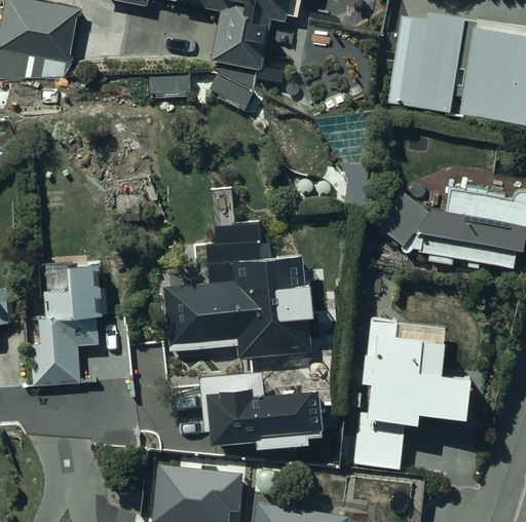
[(80,8),(34,0),(4,0),(0,24),(0,74),(63,75),(66,59),(72,61),(73,52),(76,52),(82,20),(78,19),(80,8)]
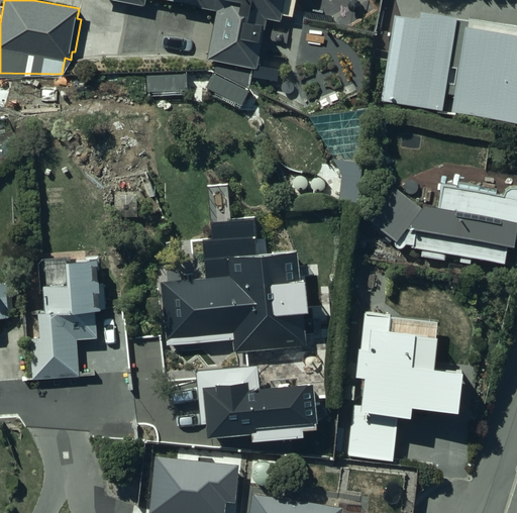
[(114,0),(144,7),(145,0),(161,0),(183,0),(183,3),(217,10),(207,58),(256,68),(267,20),(279,22),(284,0),(114,0)]
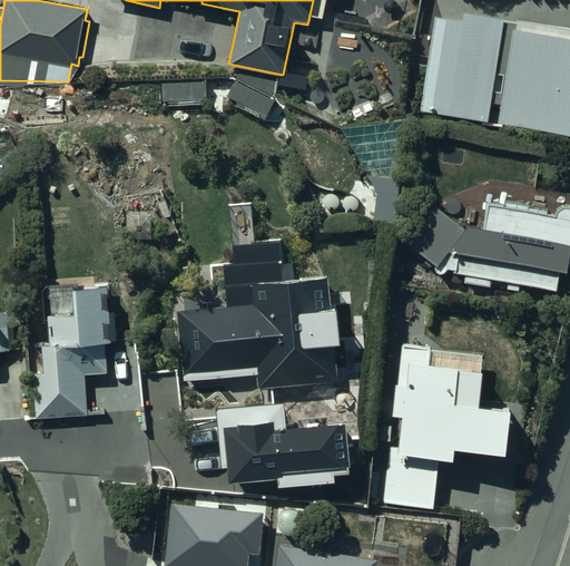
[(462,25),(435,19),(420,108),(497,125),(497,124),(569,139),(569,46),(503,31),(504,25),(464,16),(462,25)]
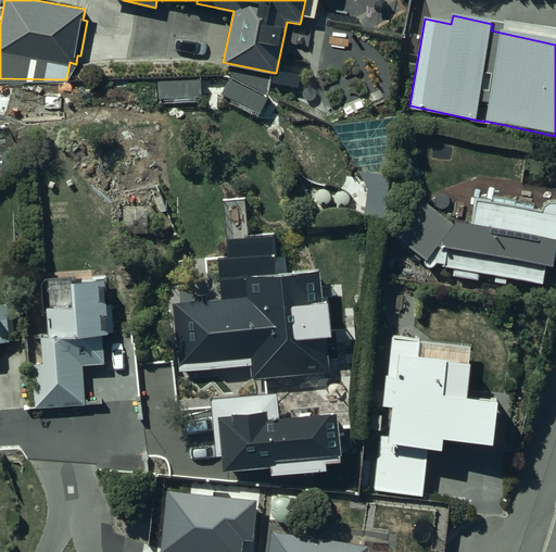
[(554,263),(555,263),(555,208),(555,207),(554,207),(553,207),(552,207),(551,207),(550,207),(548,207),(547,207),(546,207),(545,208),(544,208),(543,209),(542,210),(541,211),(541,212),(540,213),(540,214),(533,212),(535,200),(494,191),(492,203),(475,200),(470,224),(454,224),(422,201),(394,236),(425,260),(425,261),(425,262),(425,263),(425,264),(426,264),(426,265),(427,266),(428,267),(429,267),(430,267),(431,267),(432,267),(433,267),(433,266),(434,266),(437,262),(442,263),(442,266),(453,268),(452,275),(478,279),(479,273),(494,276),(493,280),(506,284),(507,279),(541,288),(545,274),(550,276),(554,263)]
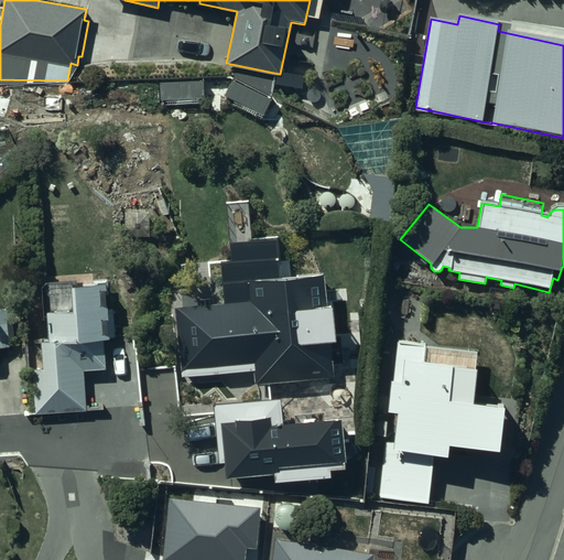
[(288,469),(278,374),(316,372),(314,327),(303,327),(302,295),(285,297),(284,279),(249,281),(250,303),(192,307),(193,313),(179,313),(181,351),(199,350),(199,355),(202,354),(203,368),(250,365),(250,376),(268,376),(269,410),(226,412),(229,472),(288,469)]
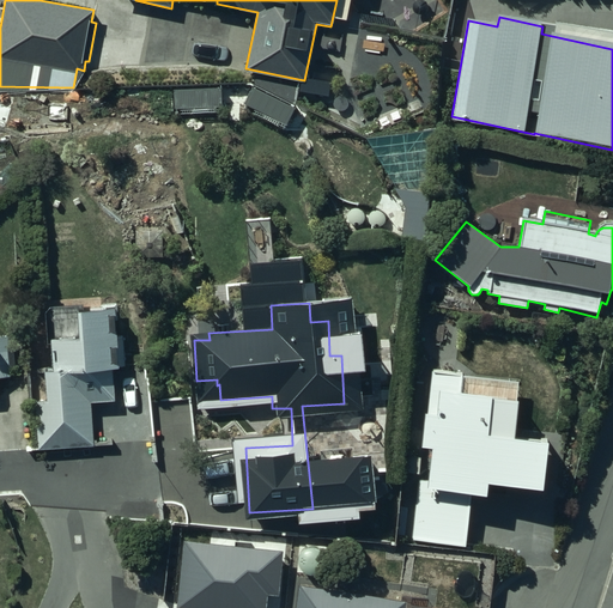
[(92,447),(90,401),(115,400),(114,370),(120,370),(120,365),(126,364),(123,335),(116,335),(115,317),(79,320),(79,310),(44,312),(47,346),(52,346),(53,372),(44,372),(46,401),(35,401),(37,449),(92,447)]
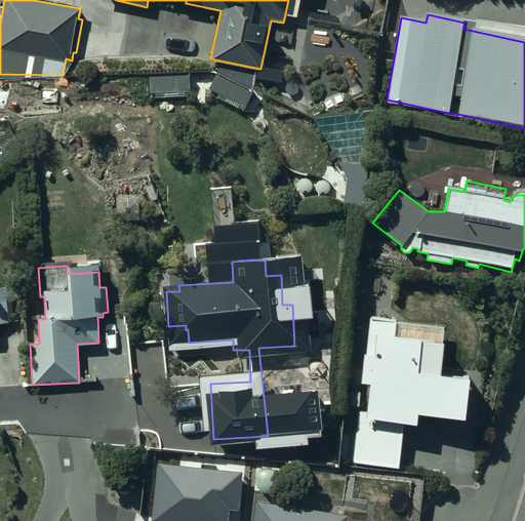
[(0,325),(8,324),(4,287),(0,287),(0,325)]
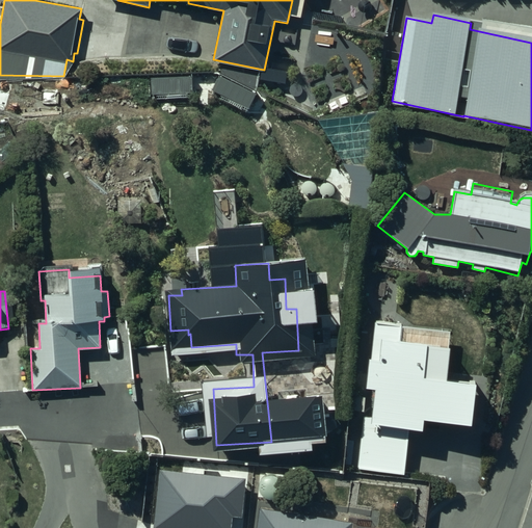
[(421,436),(422,424),(471,431),(475,384),(439,379),(444,332),(402,328),(403,319),(375,317),(371,361),(369,360),(366,391),(374,392),(372,414),(364,413),(358,469),(403,473),(407,434),(421,436)]
